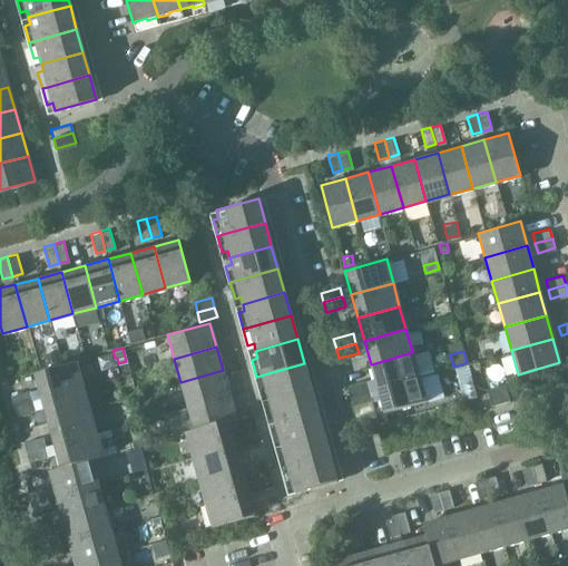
[(412,352),(371,364),(376,387),(419,376),(412,352)]
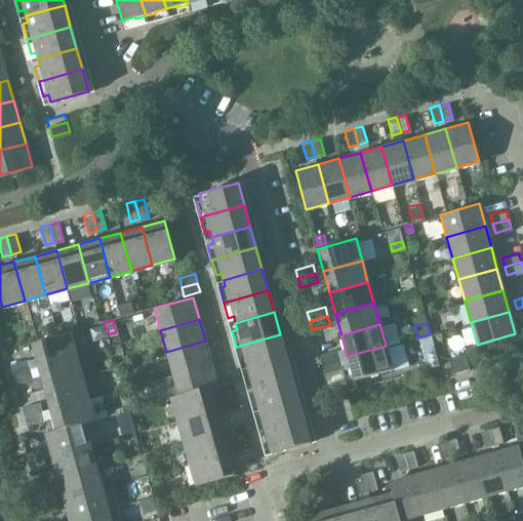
[(31,343),(37,364),(75,354),(69,331),(31,343)]
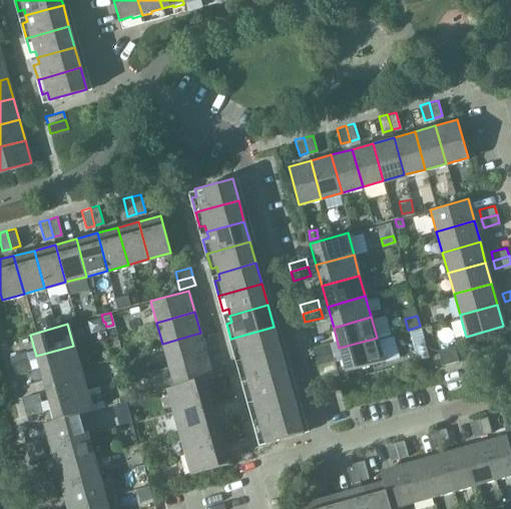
[(234,353),(239,352),(241,358),(279,347),(274,327),(230,339),(234,353)]
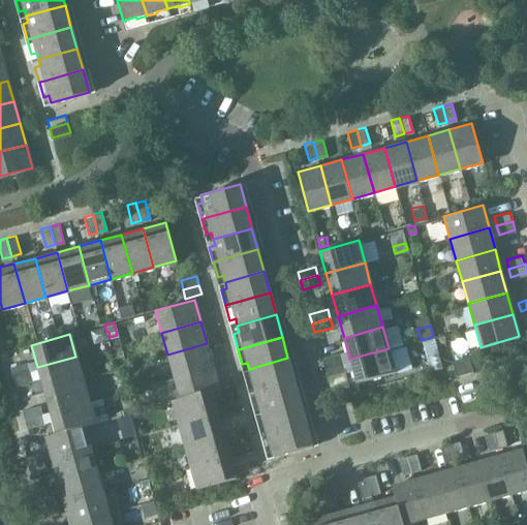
[(174,376),(212,365),(207,343),(167,354),(174,376)]
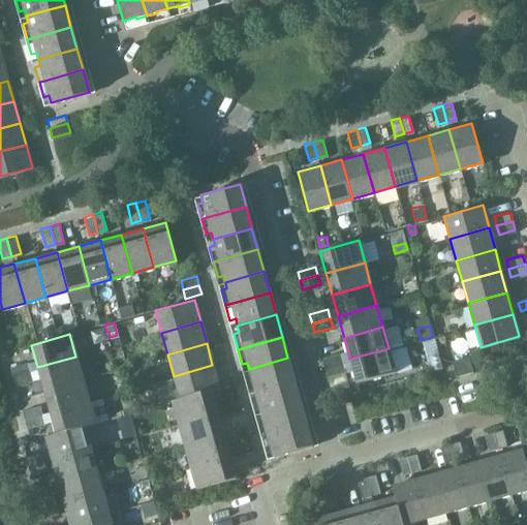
[(349,359),(357,381),(395,371),(389,348),(349,359)]
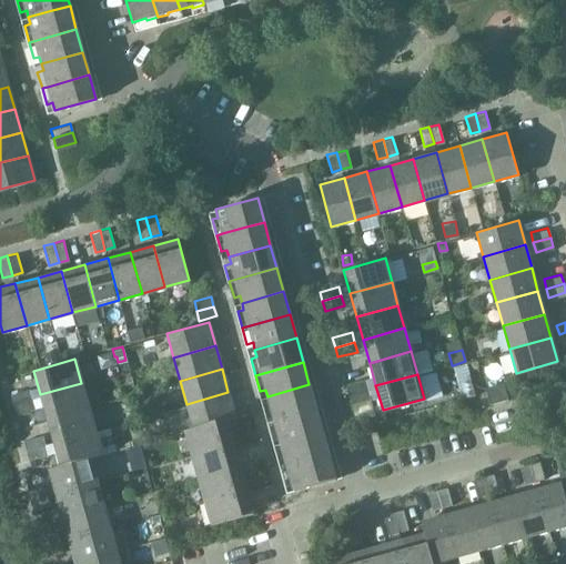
[(347,393),(367,389),(364,379),(345,384),(347,393)]
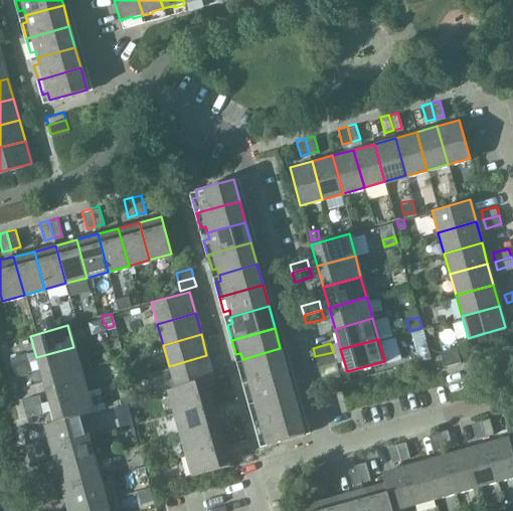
[(439,350),(440,351),(443,365),(460,360),(456,345),(439,350)]
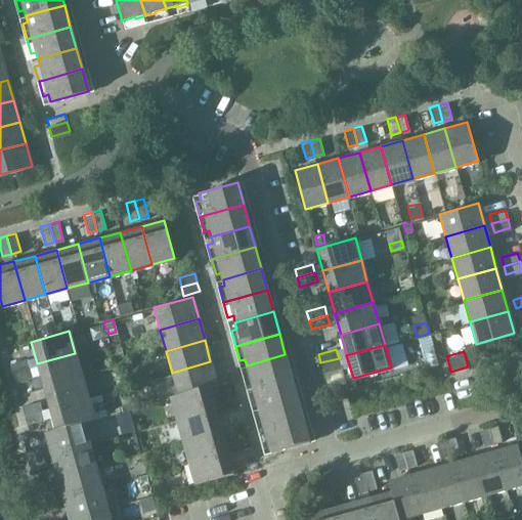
[(37,363),(43,385),(81,375),(75,353),(37,363)]
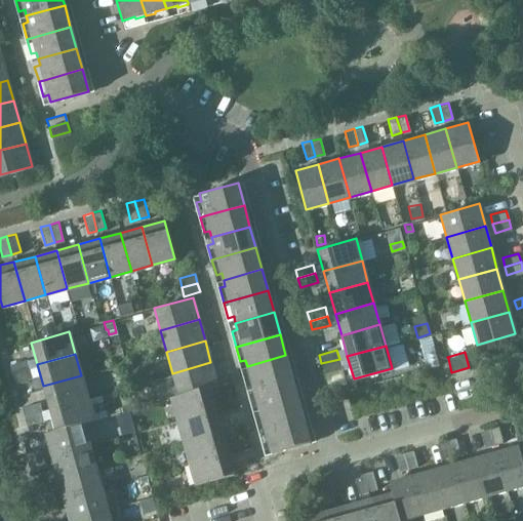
[(247,366),(249,372),(243,374),(248,389),(291,376),(285,355),(247,366)]
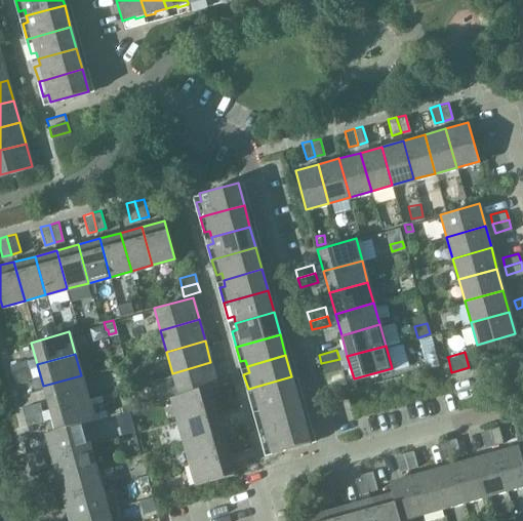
[(11,372),(30,367),(27,358),(9,363),(11,372)]
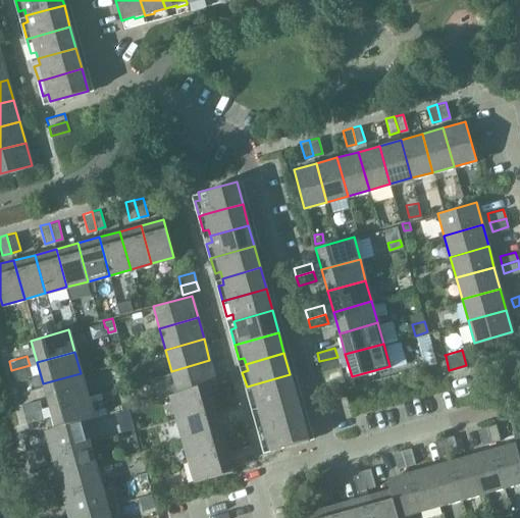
[(338,357),(319,361),(322,370),(340,365),(338,357)]
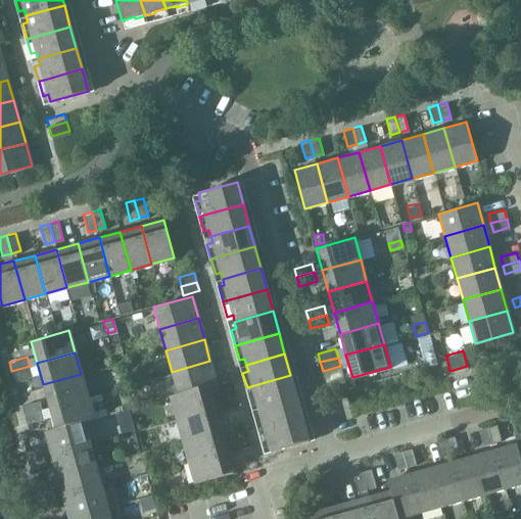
[(216,383),(209,361),(172,372),(178,393),(208,385),(216,383)]
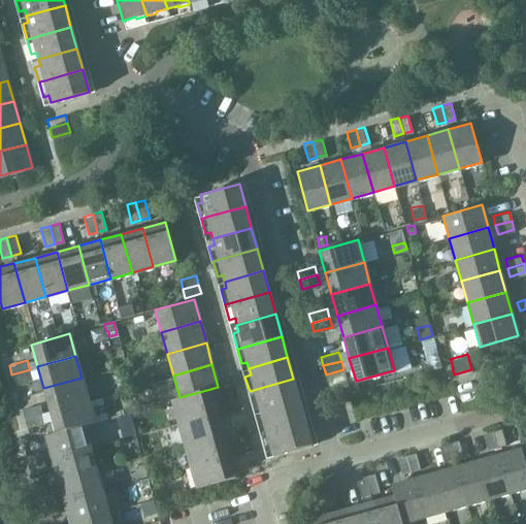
[(30,369),(11,374),(14,383),(32,378),(30,369)]
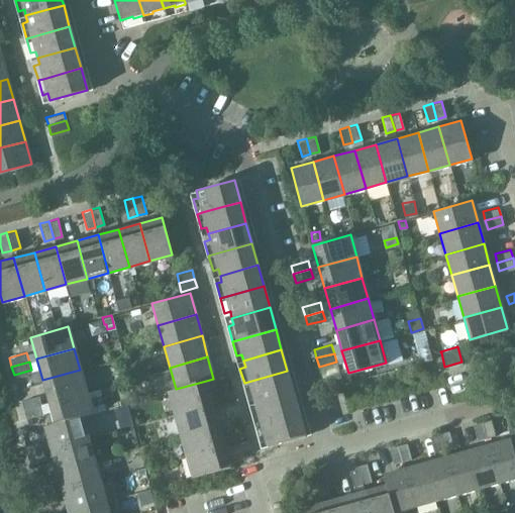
[(42,380),(48,401),(86,391),(80,370),(42,380)]
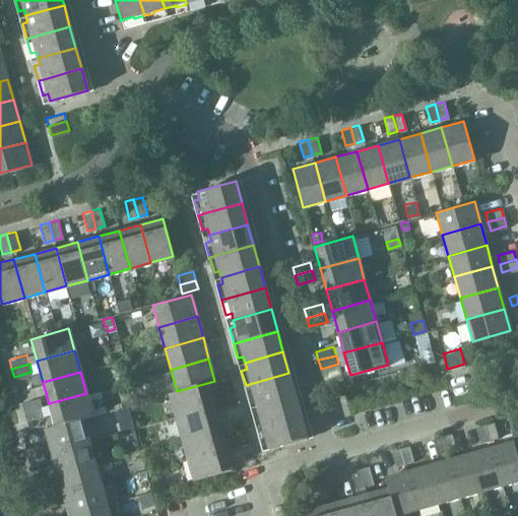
[(250,400),(255,398),(257,405),(295,394),(288,373),(246,385),(250,400)]
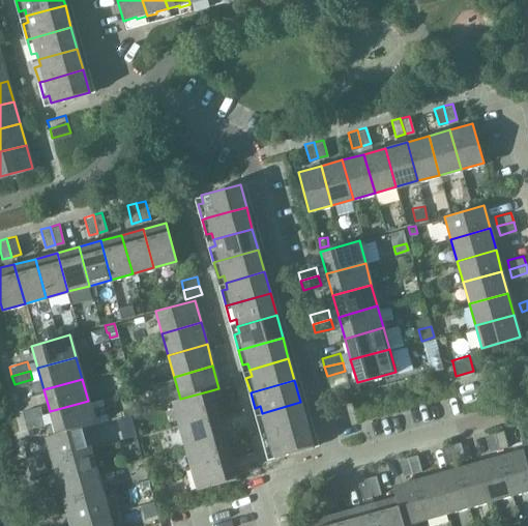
[(217,412),(211,390),(180,399),(172,401),(178,422),(217,412)]
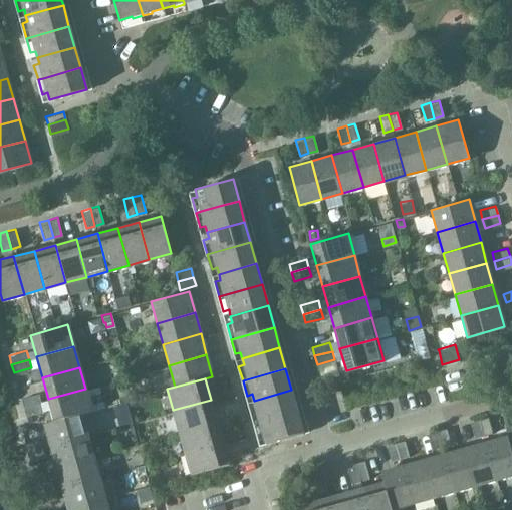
[(54,420),(81,413),(91,410),(85,389),(48,399),(54,420)]
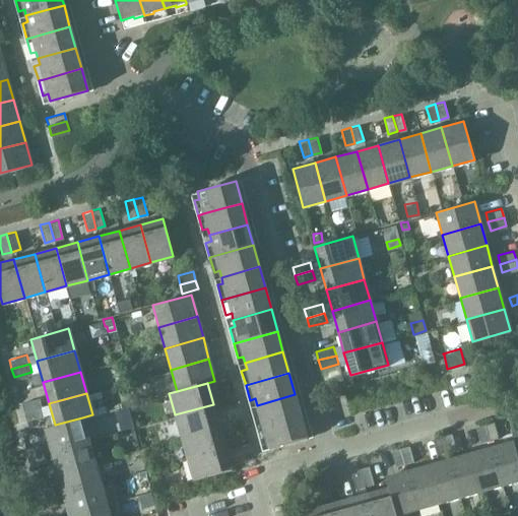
[(257,405),(259,412),(254,414),(257,428),(301,415),(295,394),(257,405)]
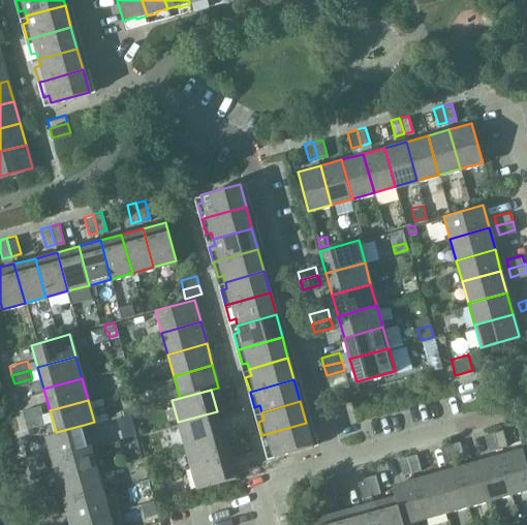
[(124,409),(121,410),(122,414),(132,411),(129,402),(123,403),(124,409)]
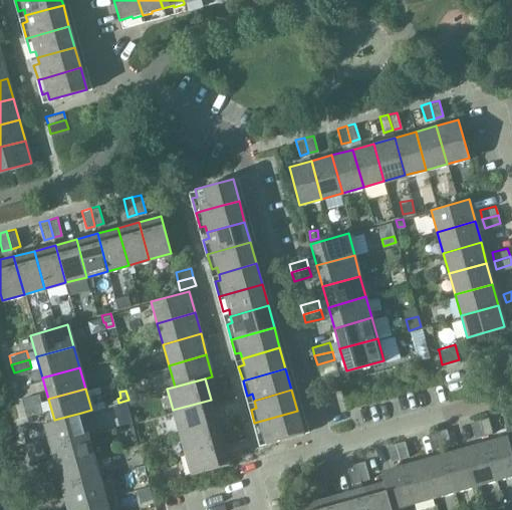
[(23,406),(40,401),(38,393),(20,397),(23,406)]
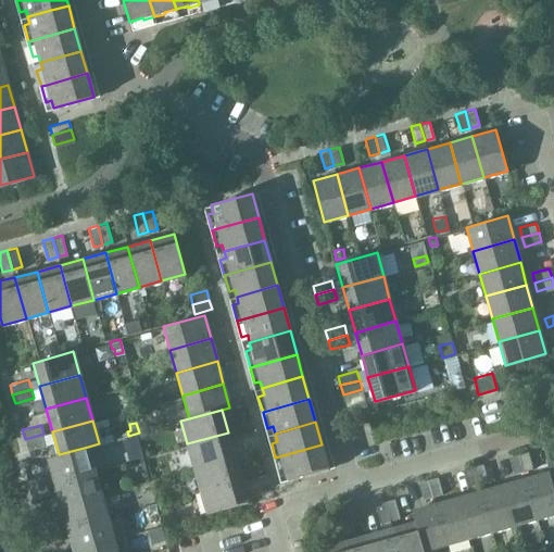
[(234,455),(228,433),(187,443),(193,466),(234,455)]
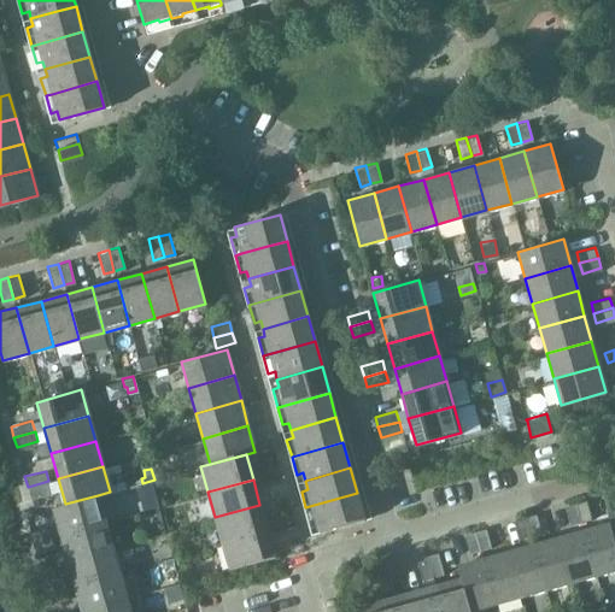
[(48,481),(28,487),(30,498),(52,492),(48,481)]
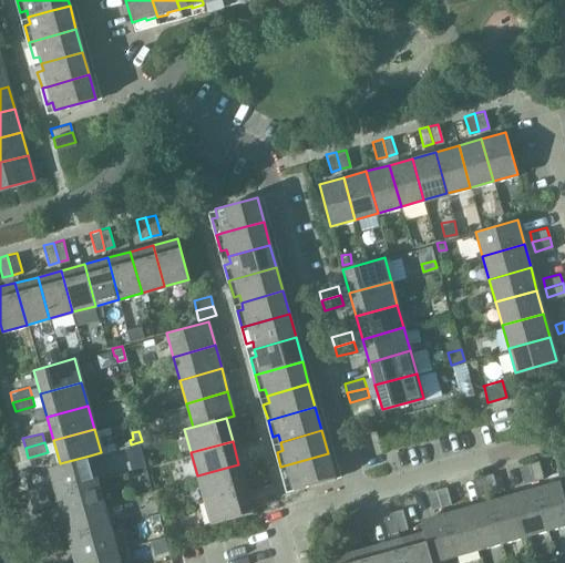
[(294,489),(335,478),(328,453),(280,467),(285,483),(291,481),(294,489)]
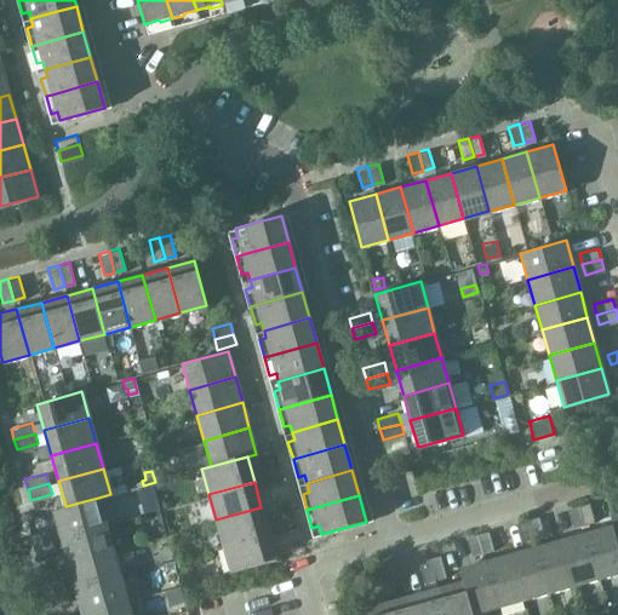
[(52,510),(59,536),(106,523),(98,498),(66,506),(52,510)]
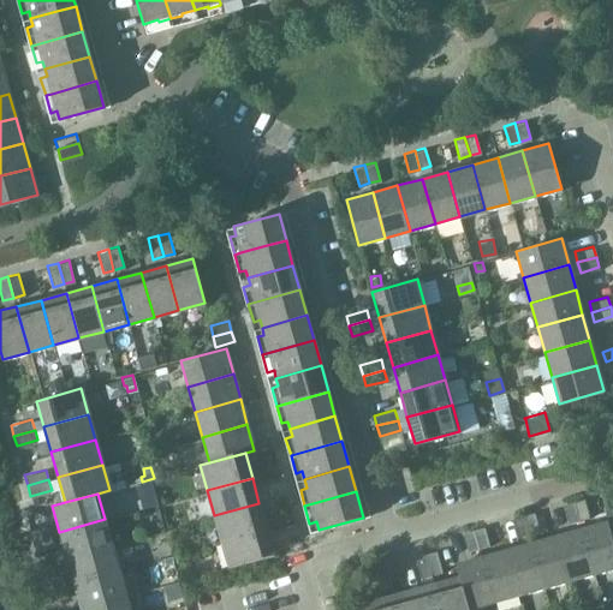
[(573,501),(578,519),(589,516),(583,497),(573,501)]
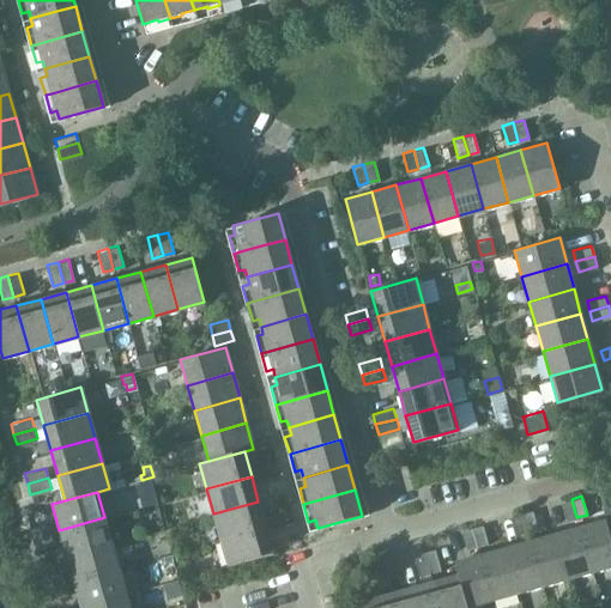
[(576,517),(572,499),(561,502),(566,520),(576,517)]
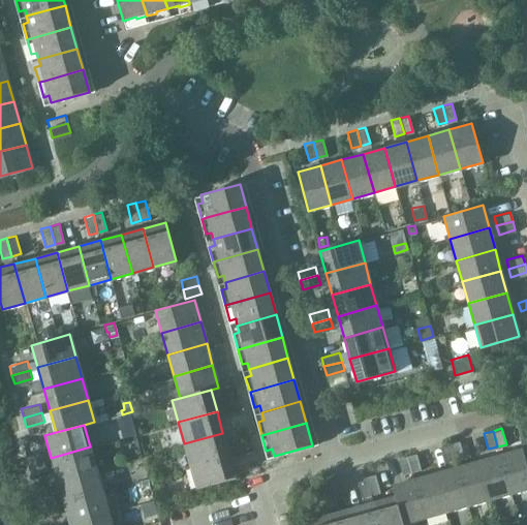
[(228,455),(222,433),(184,443),(190,465),(228,455)]
